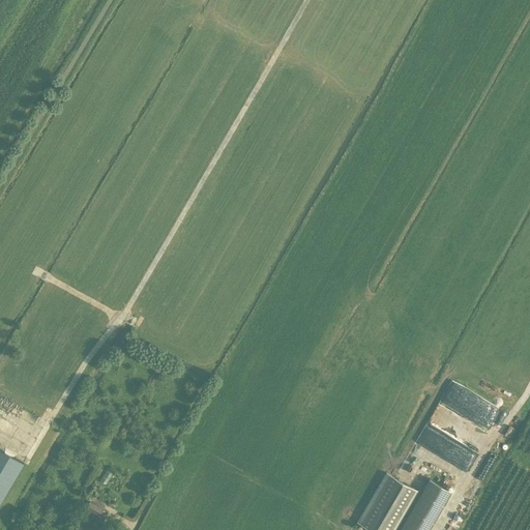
[(480,450),(503,407),(452,381),(440,404),(439,403),(429,423),(480,450)]
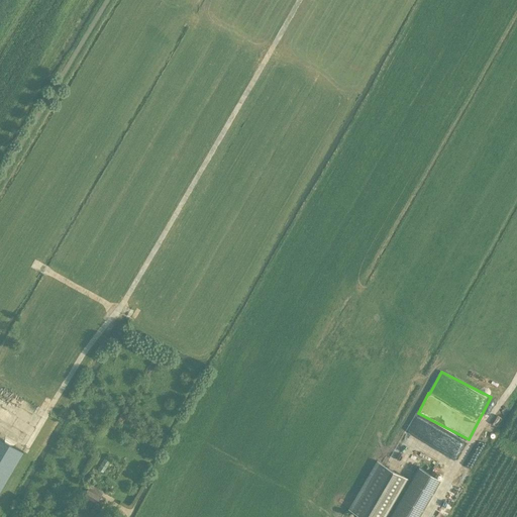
[(0,490),(22,451),(0,437),(0,490)]
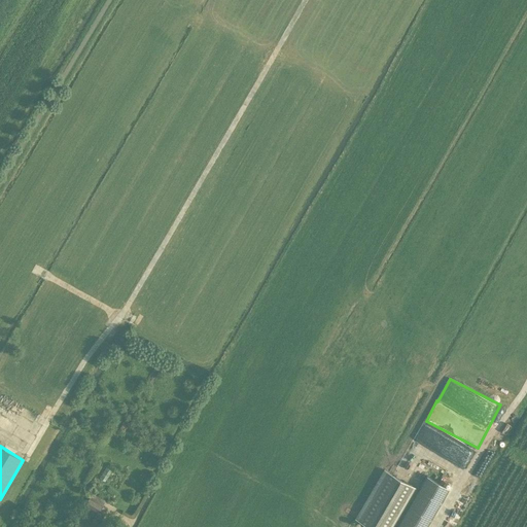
[(393,526),(416,488),(384,468),(355,518),(371,526),(393,526)]
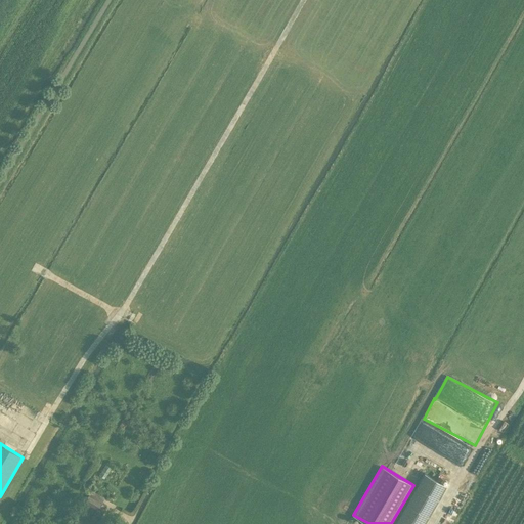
[(424,523),(446,485),(424,473),(394,523),(424,523)]
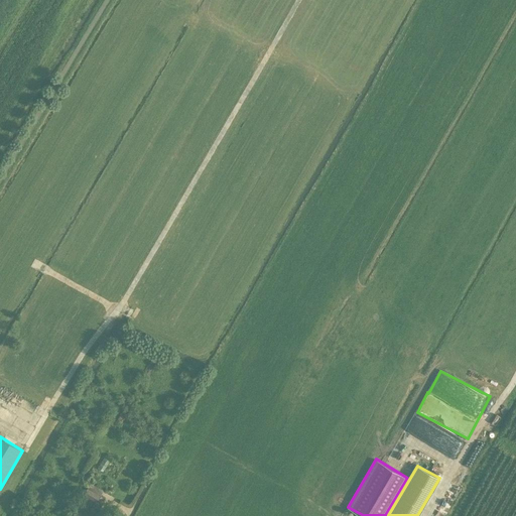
[(87,488),(84,494),(97,502),(100,496),(87,488)]
